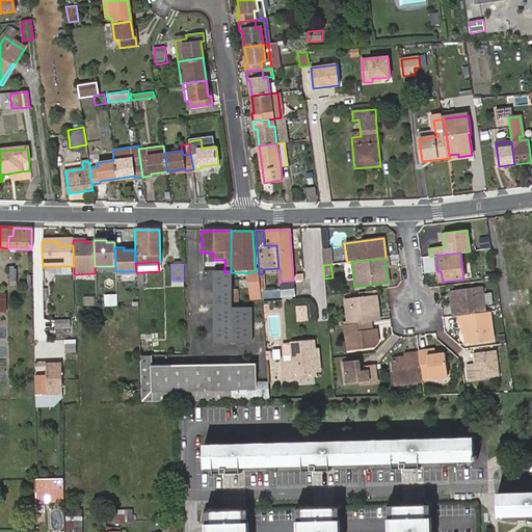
[(249,272),(249,302),(261,302),(261,299),(260,293),(259,274),(259,271),(256,271),(249,272)]
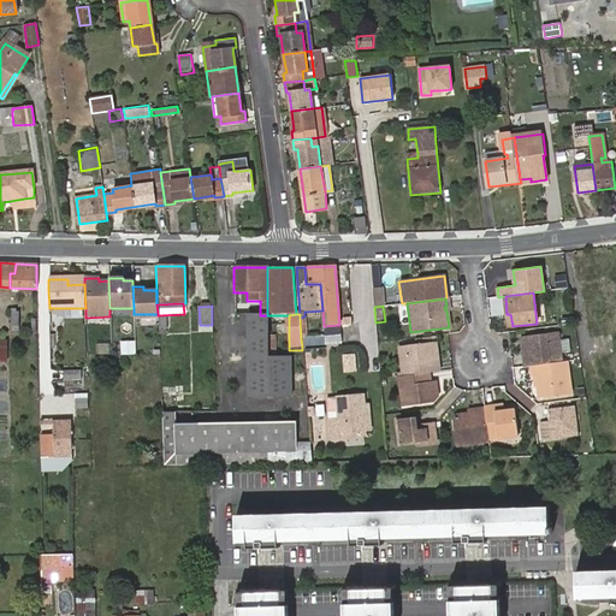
[(267,315),(247,315),(247,359),(267,359),(267,315)]
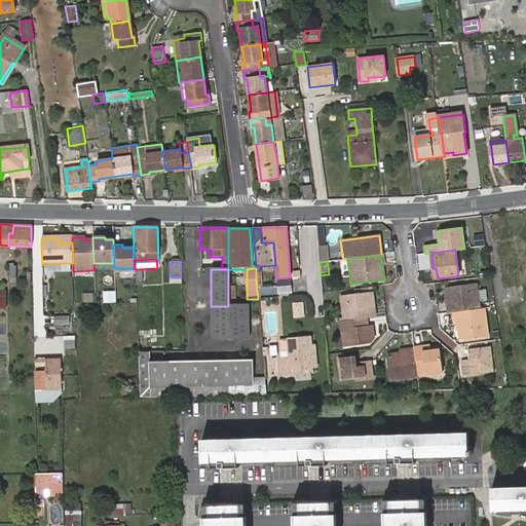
[(276,282),(276,288),(277,295),(292,295),(291,282),(276,282)]
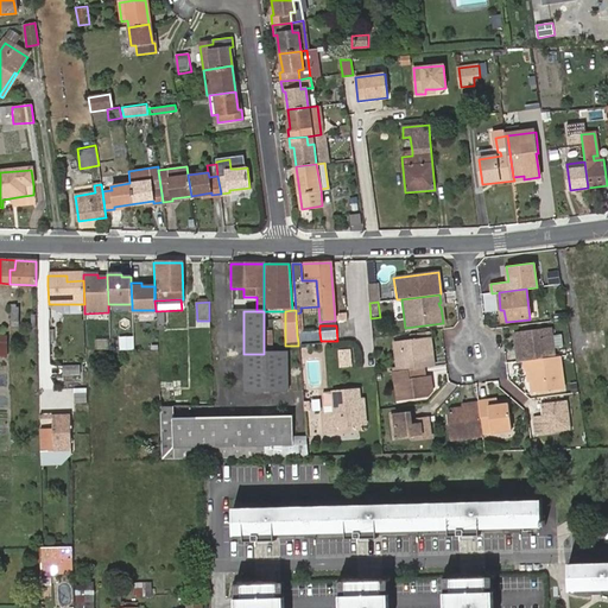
[(514,334),(517,350),(526,349),(527,361),(557,358),(553,329),(514,334)]
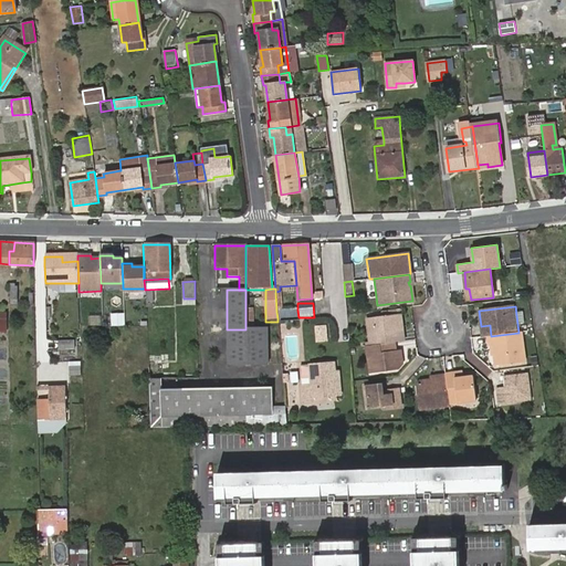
[(297,310),(276,312),(278,318),(299,317),(297,310)]
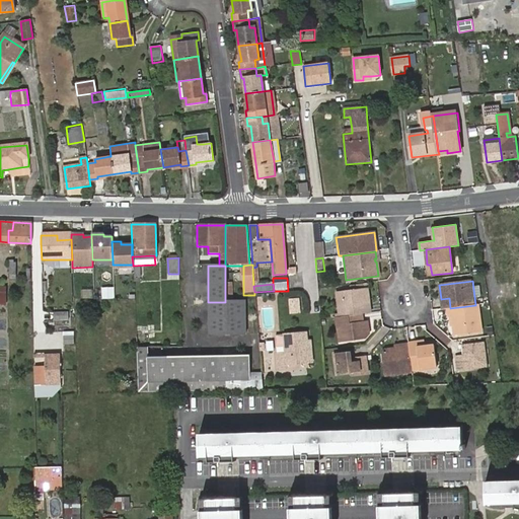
[(100,298),(114,298),(114,287),(100,287),(100,298)]
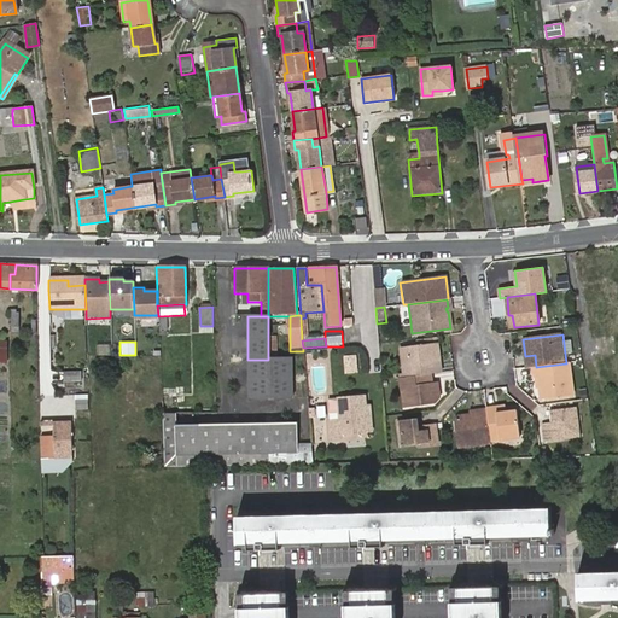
[(398,350),(402,378),(414,377),(430,374),(431,374),(430,366),(439,365),(436,345),(398,350)]
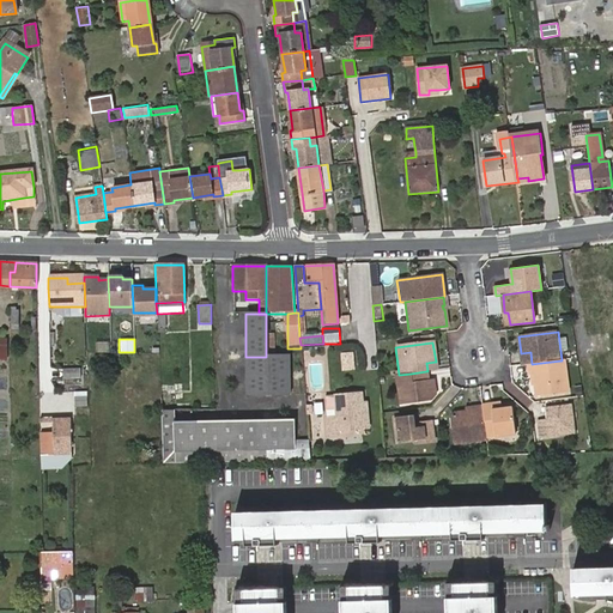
[(521,353),(522,365),(529,364),(532,364),(530,352),(521,353)]
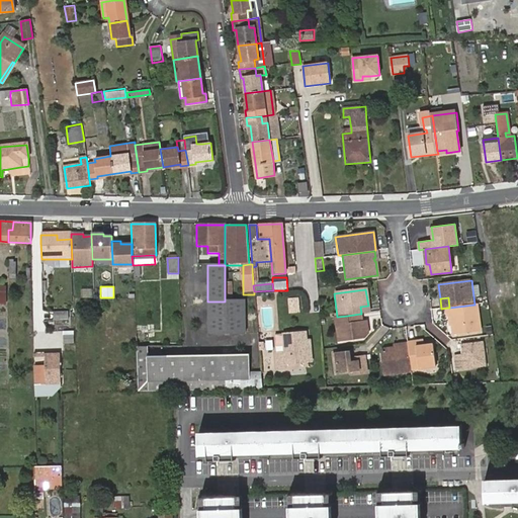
[(207,301),(207,336),(244,336),(244,301),(225,301),(207,301)]
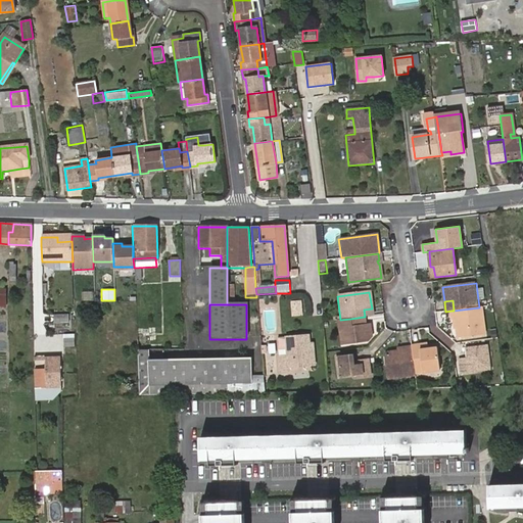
[(518,323),(516,304),(504,306),(506,320),(511,319),(512,324),(518,323)]
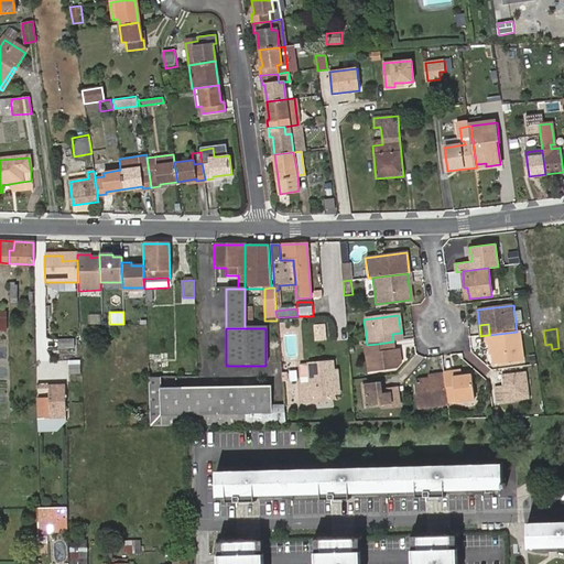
[(524,360),(521,331),(517,332),(489,335),(487,335),(488,344),(492,344),(495,364),(524,360)]
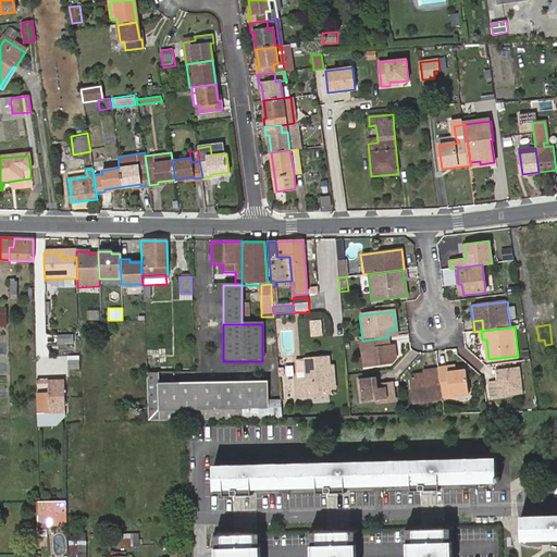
[(373,348),(388,346),(387,337),(373,339),(373,348)]
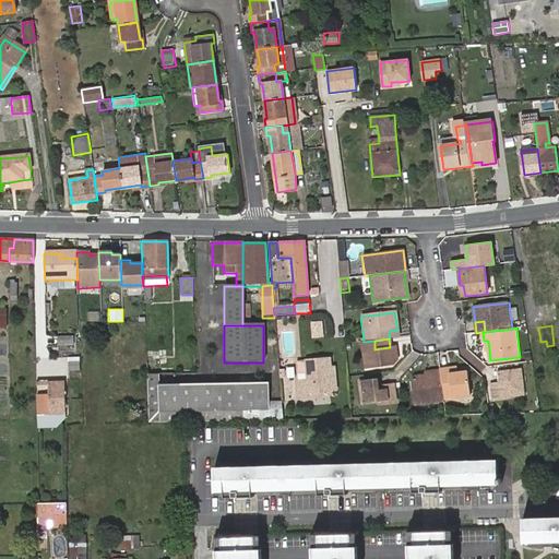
[(364,342),(361,342),(365,371),(390,368),(395,359),(393,346),(390,347),(375,349),(375,341),(364,342)]
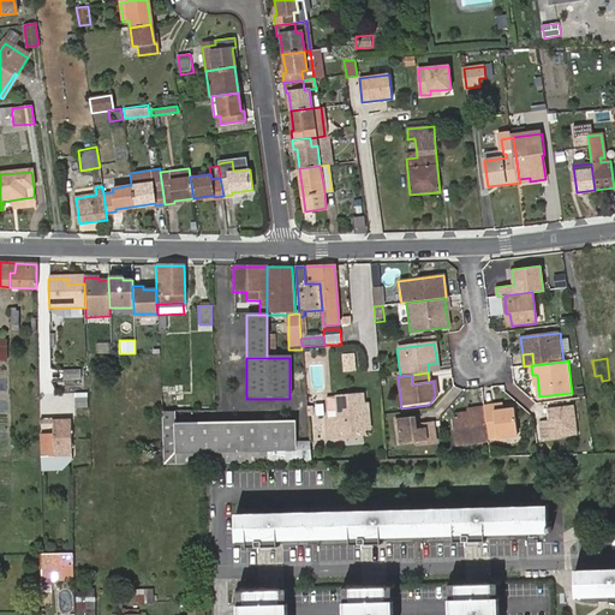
[(187,386),(160,387),(161,404),(189,405),(187,386)]
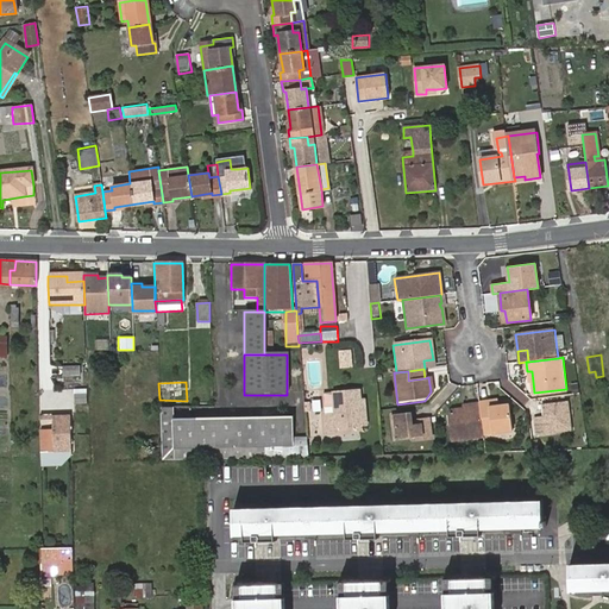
[(358,401),(357,391),(331,394),(333,414),(322,415),(325,433),(336,432),(336,427),(359,425),(358,401)]
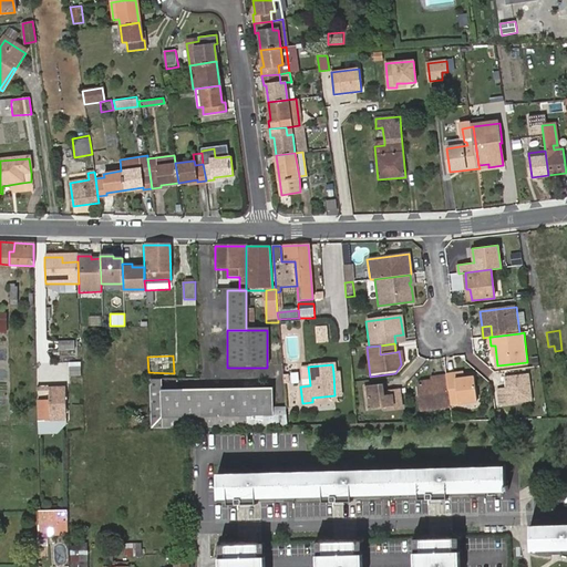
[(308,367),(299,368),(300,387),(310,385),(308,367)]
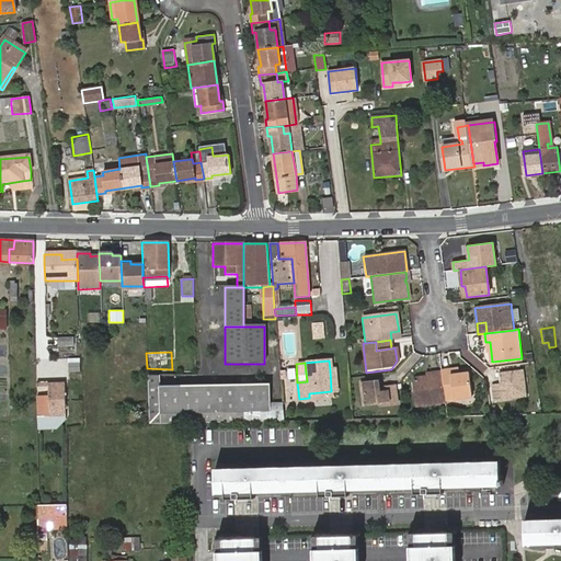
[(442,371),(445,400),(471,397),(469,375),(458,377),(450,377),(450,370),(442,371)]
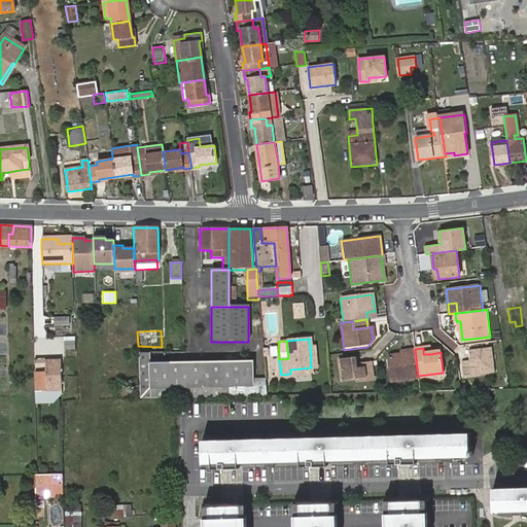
[(495,376),(492,348),(468,351),(470,362),(463,363),(465,379),(495,376)]
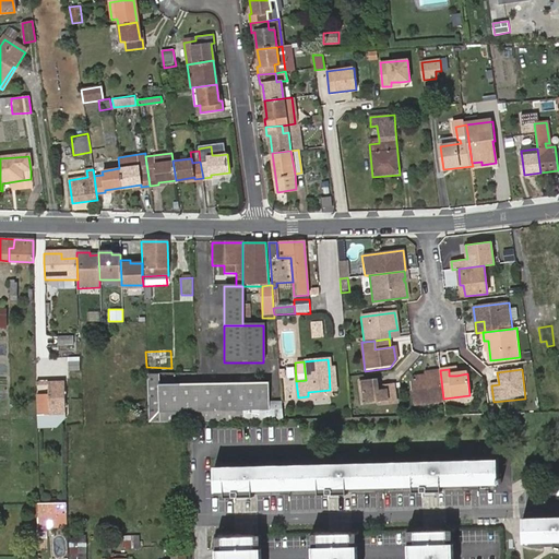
[(443,401),(443,399),(440,370),(429,371),(430,376),(426,376),(415,377),(412,381),(414,405),(443,401)]
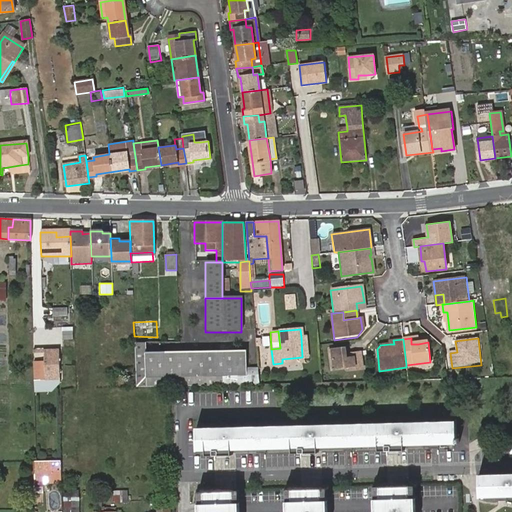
[(135,387),(258,384),(257,370),(247,371),(246,351),(145,354),(145,342),(134,342),(135,387)]
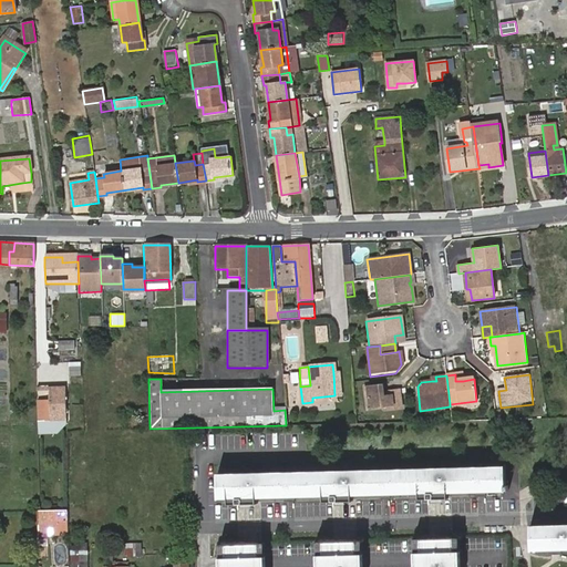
[(66,388),(50,388),(50,393),(51,419),(51,423),(69,422),(66,388)]
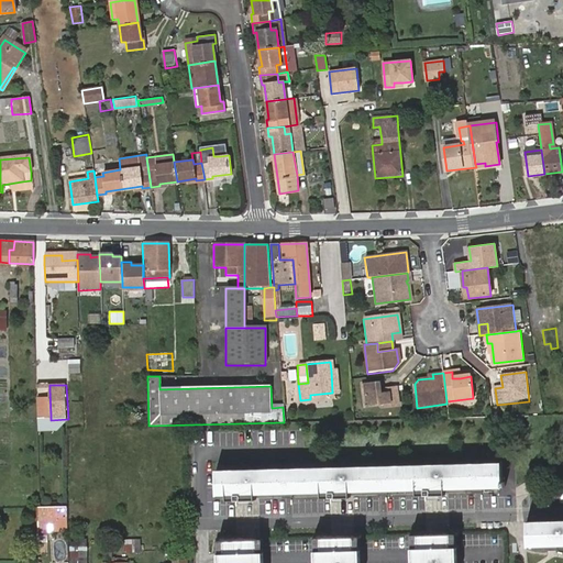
[(378,385),(363,387),(365,405),(362,406),(363,409),(381,406),(382,406),(388,405),(389,408),(398,407),(396,388),(386,389),(387,395),(379,397),(378,390),(378,385)]
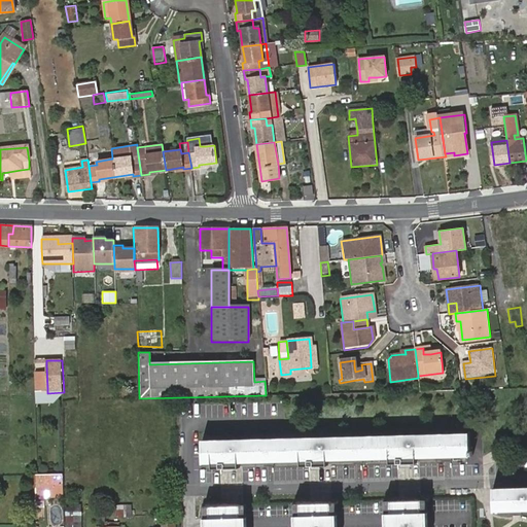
[(468,433),(203,441),(203,463),(469,456),(468,433)]
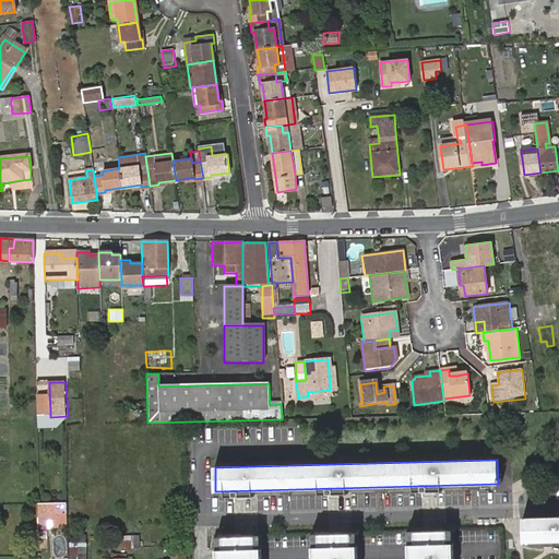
[(36,516),(67,516),(66,503),(37,503),(36,516)]
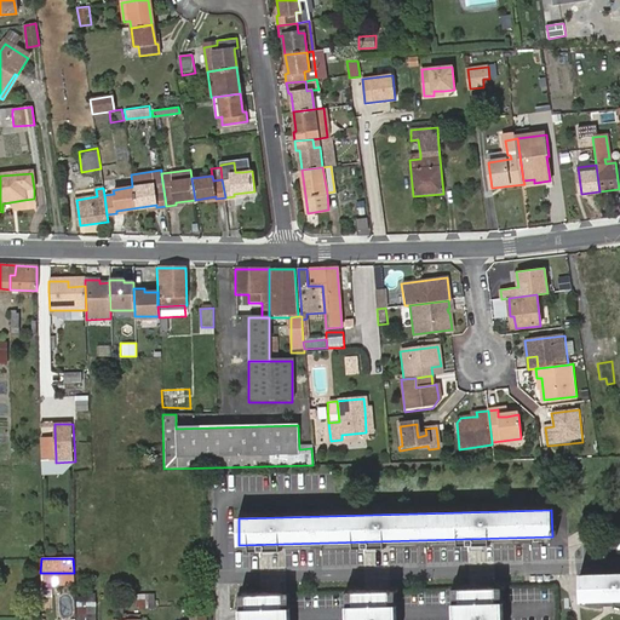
[(40,589),(74,587),(74,573),(40,573),(40,589)]
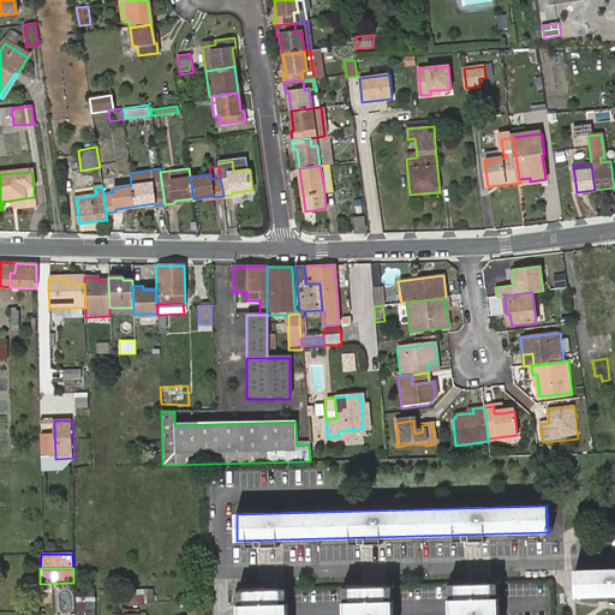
[(614,568),(575,569),(577,596),(598,596),(598,602),(609,602),(609,596),(614,595),(614,568)]
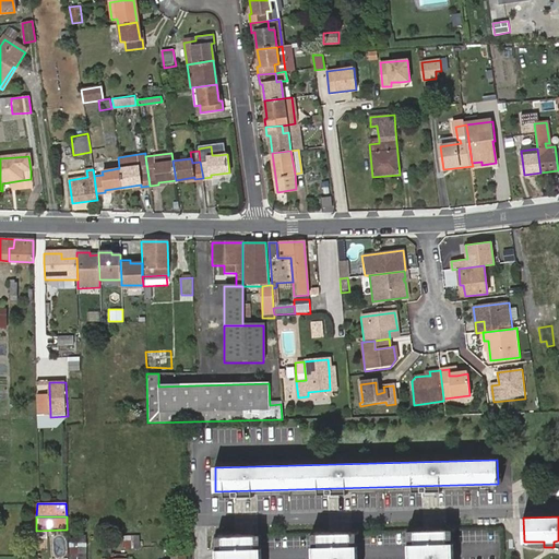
[(449,530),(414,531),(414,545),(409,545),(408,558),(453,558),(453,544),(449,544),(449,530)]
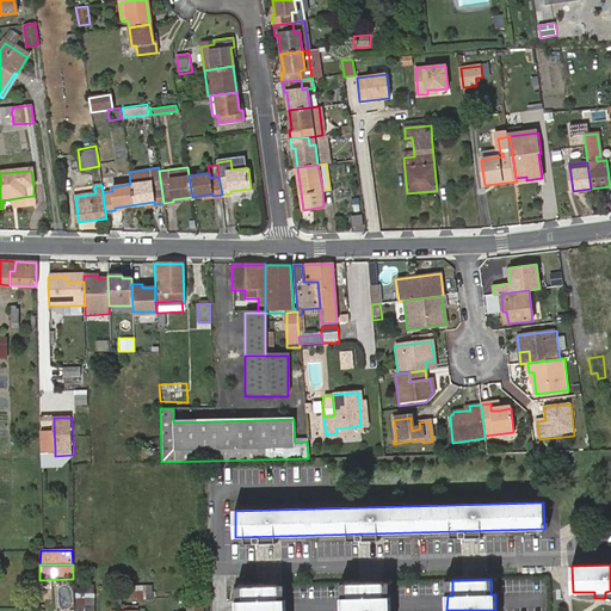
[(386,582),(347,582),(347,598),(343,598),(341,610),(390,610),(392,597),(386,597),(386,582)]
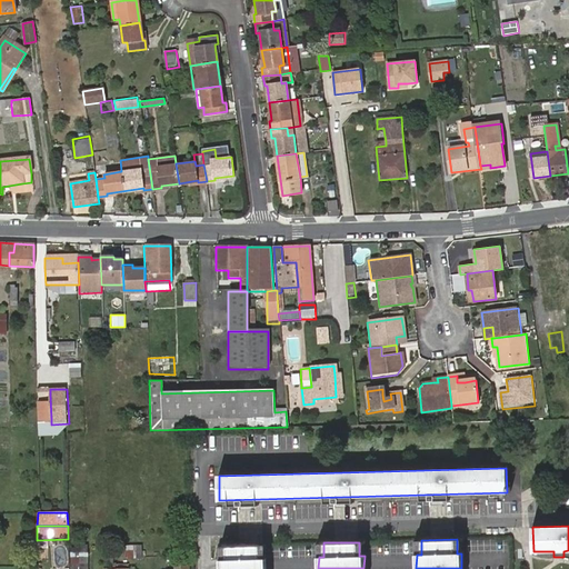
[(123,559),(132,559),(132,562),(140,562),(140,545),(122,546),(123,559)]
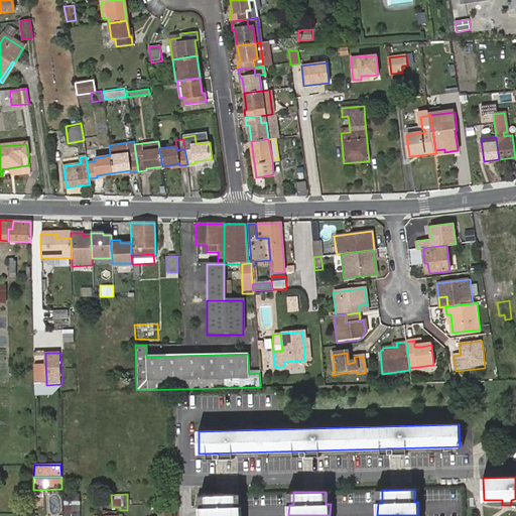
[(241,515),(242,506),(237,506),(237,494),(205,495),(205,507),(201,507),(200,515),(241,515)]
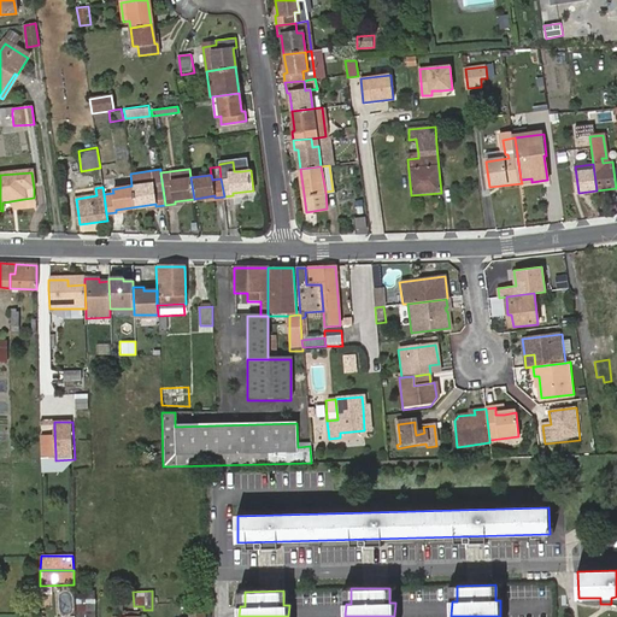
[(77,597),(77,616),(94,616),(94,595),(77,597)]
